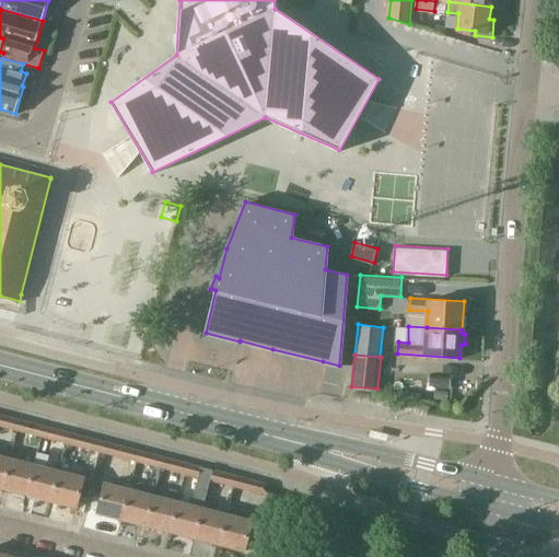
[(0,424),(19,429),(21,419),(0,413),(0,424)]
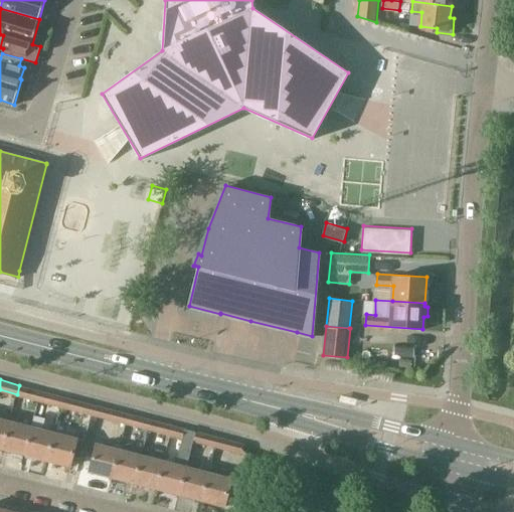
[(17,394),(39,399),(41,390),(19,385),(17,394)]
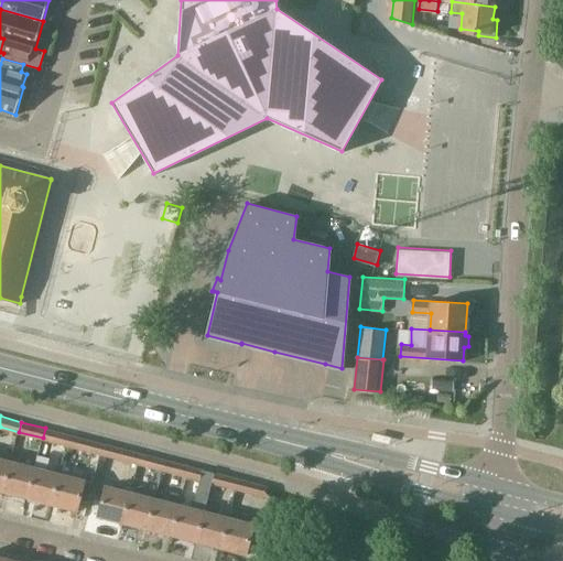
[(43,438),(67,444),(71,434),(45,428),(43,438)]
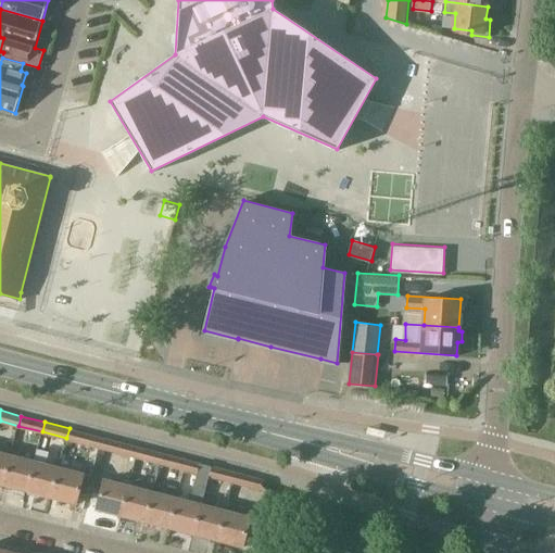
[(35,461),(27,490),(52,497),(60,467),(46,463),(50,449),(38,447),(35,461)]
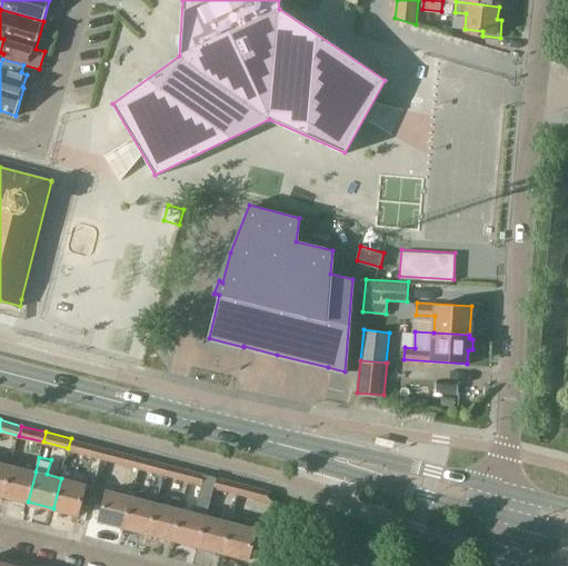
[(140,467),(165,474),(168,464),(142,457),(140,467)]
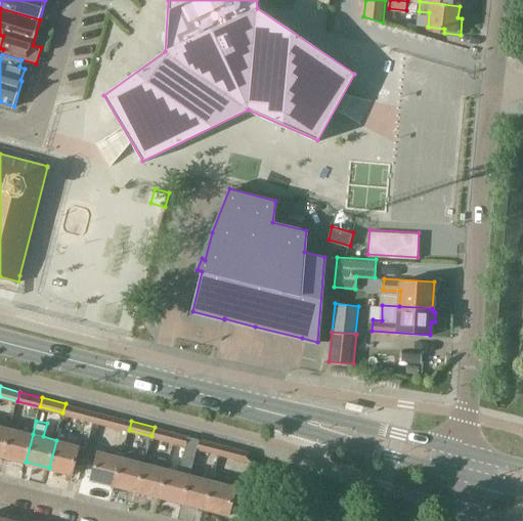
[(0,454),(3,457),(10,428),(0,425),(0,454)]
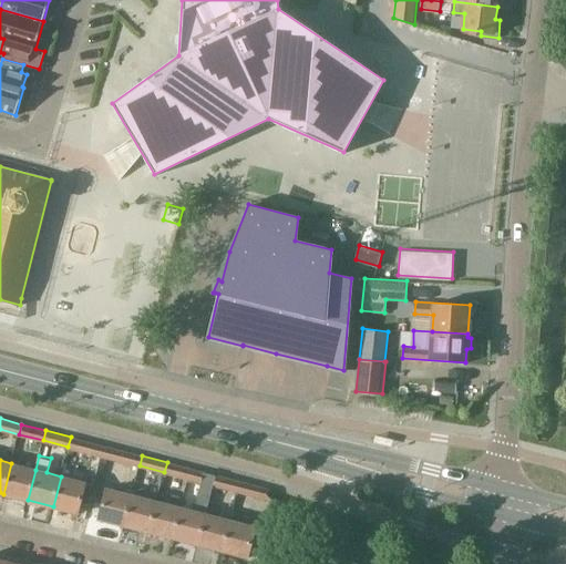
[(164,472),(189,479),(192,469),(167,462),(164,472)]
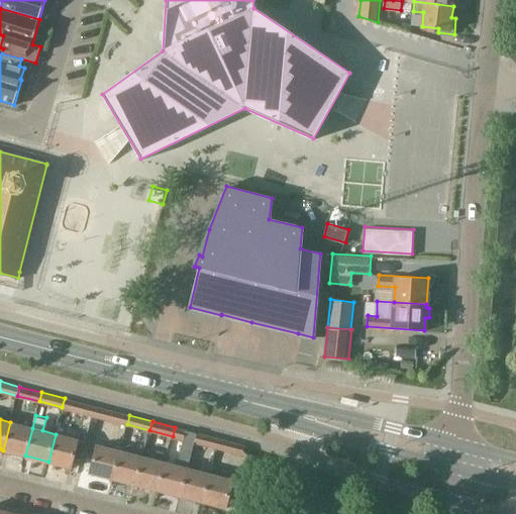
[(3,450),(25,455),(32,428),(10,422),(3,450)]
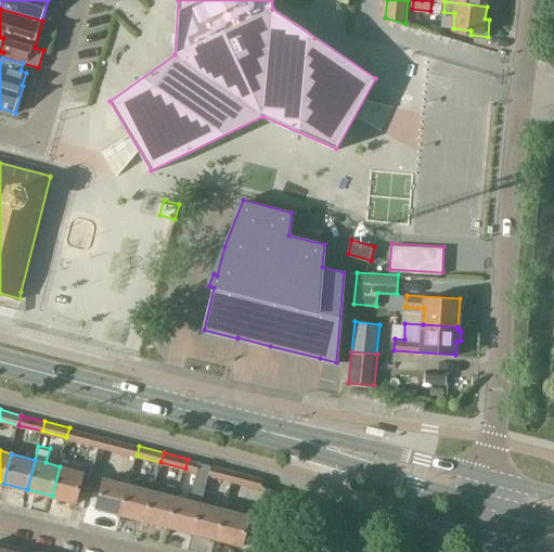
[(169,526),(194,533),(202,502),(209,474),(213,464),(188,459),(185,469),(197,471),(191,500),(177,497),(169,526)]
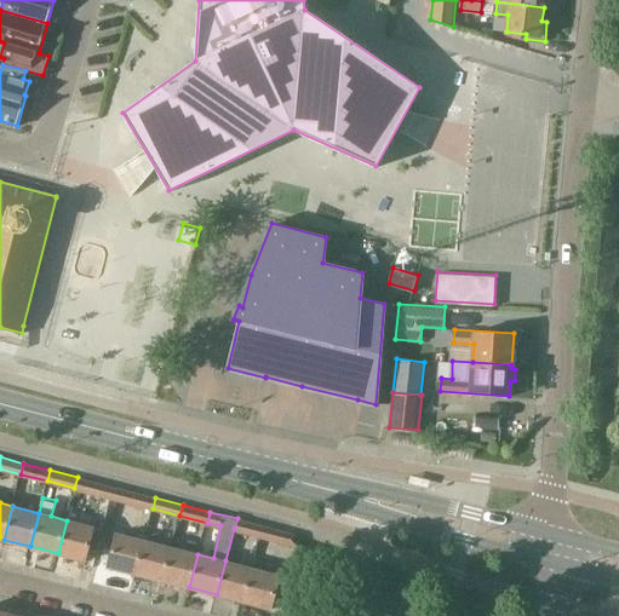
[(238,518),(234,529),(259,536),(262,525),(238,518)]
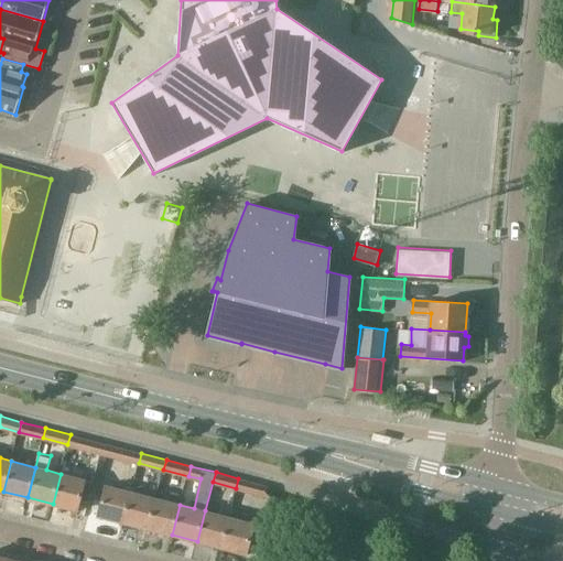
[(61,474),(53,504),(77,510),(85,479),(61,474)]
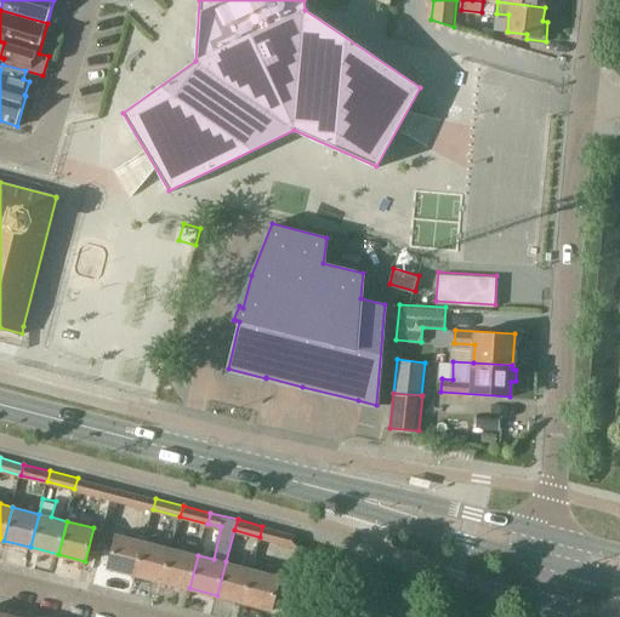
[(262,526),(260,537),(301,547),(297,535),(262,526)]
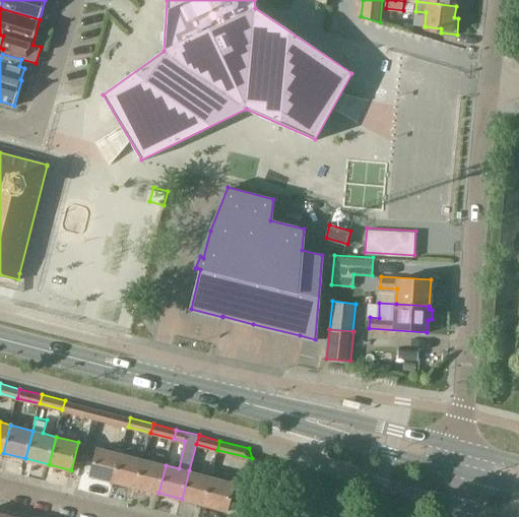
[(91,475),(114,481),(121,453),(99,447),(91,475)]
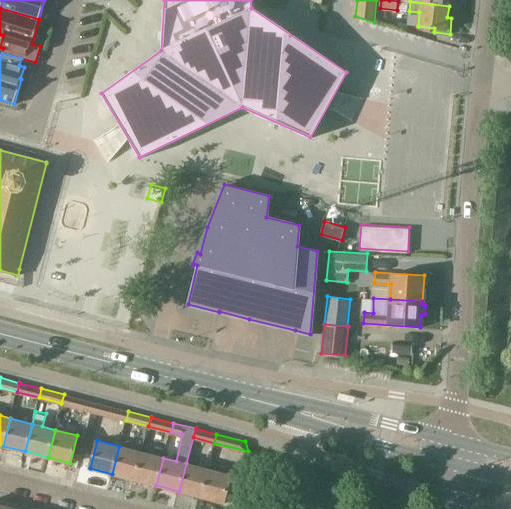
[(112,474),(134,479),(141,452),(119,446),(112,474)]
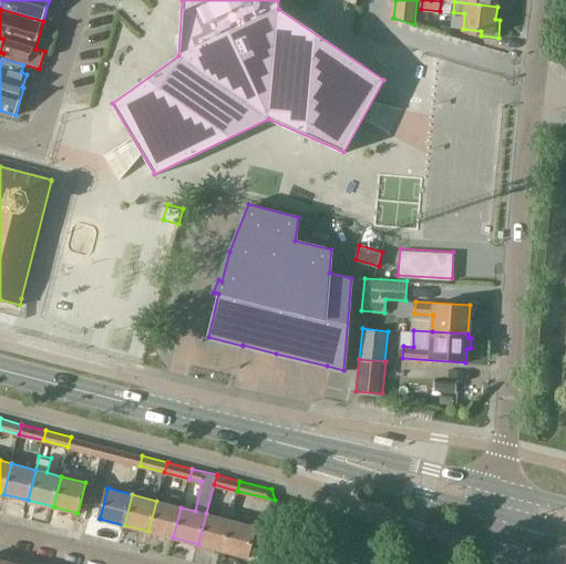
[(148,531),(173,537),(181,508),(156,501),(148,531)]
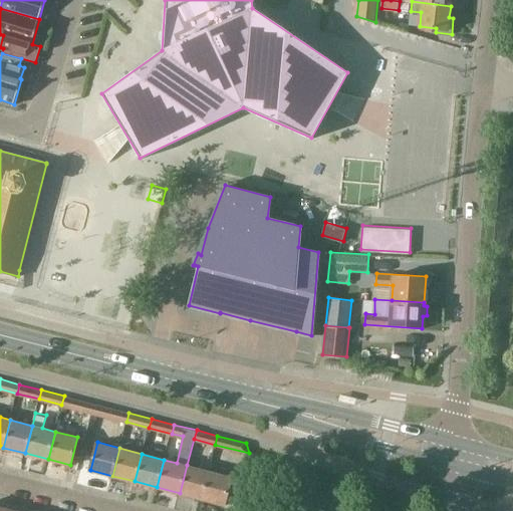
[(180,493),(201,498),(208,471),(187,465),(180,493)]
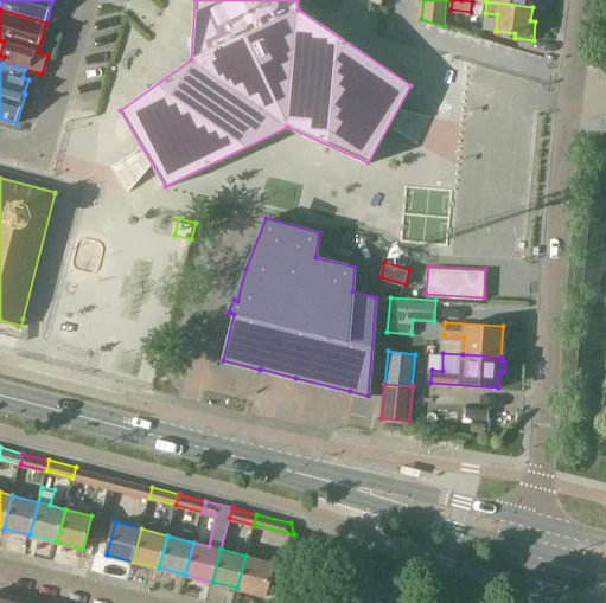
[(246,556),(237,588),(266,596),(274,563),(246,556)]
